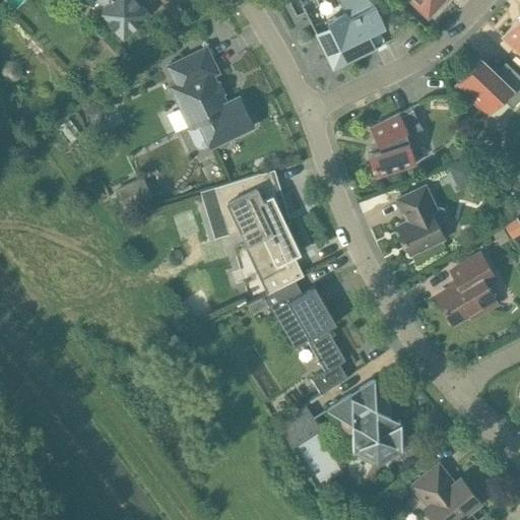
[(95,0),(103,7),(98,12),(123,39),(149,12),(136,0),(95,0)]
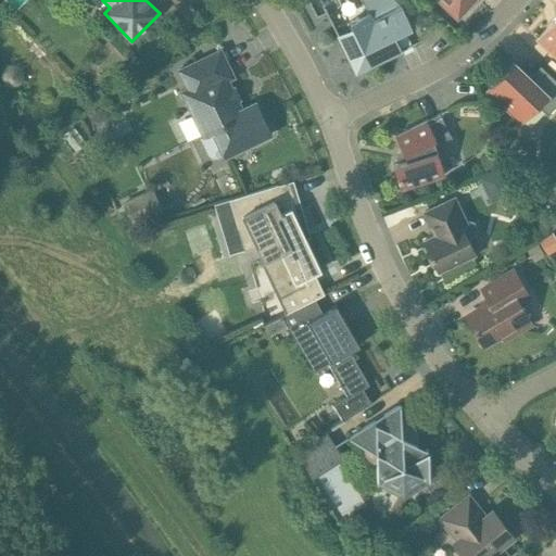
[(412,27),(402,7),(393,0),(363,0),(369,12),(350,22),(352,27),(339,34),(326,8),(324,8),(352,65),(364,70),(403,50),(395,35),(412,27)]
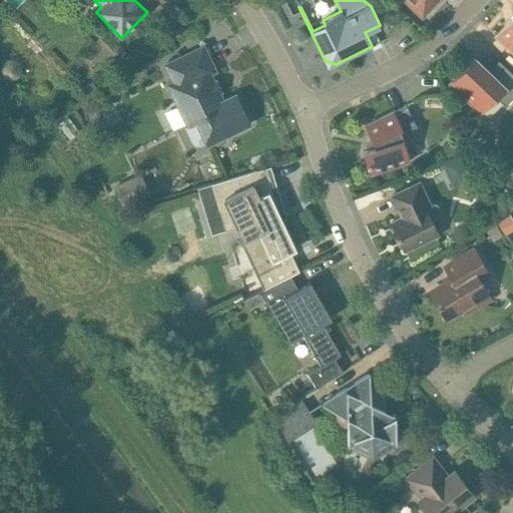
[(407,0),(422,13),(424,10),(427,13),(436,3),(433,1),(433,0),(407,0)]
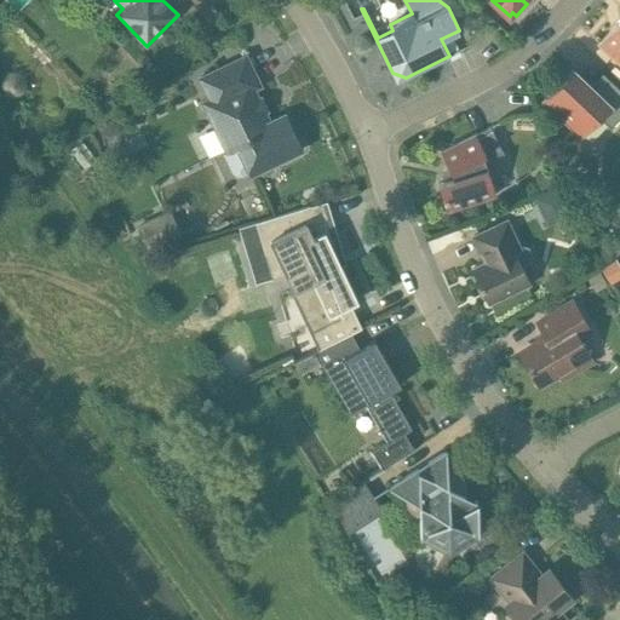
[(619,19),(598,44),(619,63),(619,19)]
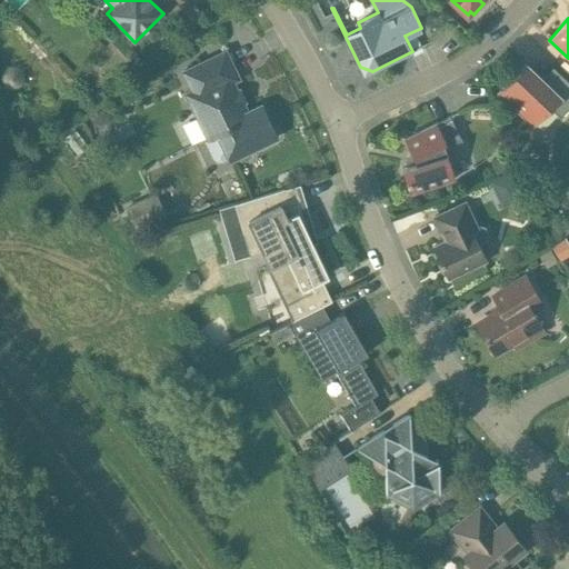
[(251,155),(251,150),(277,138),(261,106),(248,112),(232,81),(239,79),(226,51),(183,72),(192,91),(187,95),(208,139),(205,141),(213,158),(217,162),(223,162),(229,159),(230,160),(238,157),(241,160),(247,159),(251,155)]
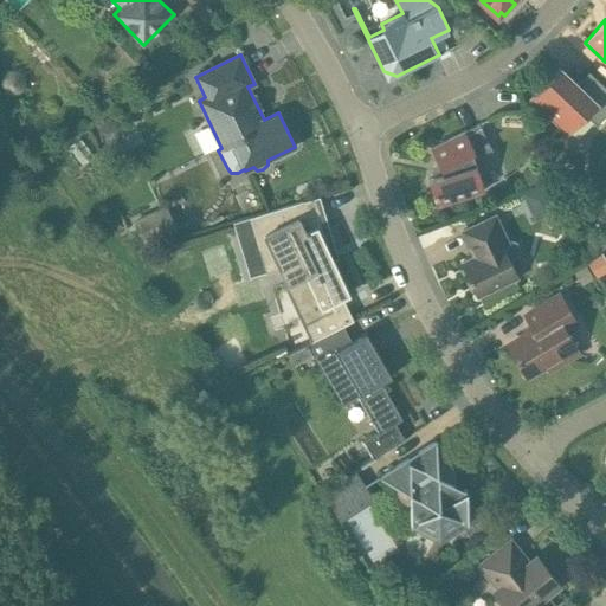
[(585,94),(560,70),(533,97),(569,133),(586,115),(597,124),(605,115),(605,88),(598,79),(585,94)]
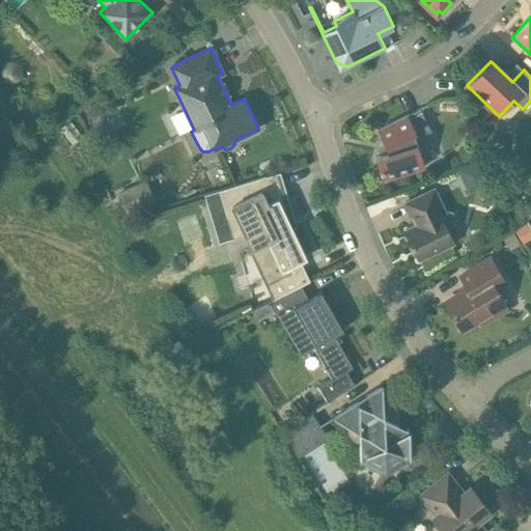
[(431,133),(420,109),(378,130),(385,144),(382,145),(381,150),(382,155),(375,157),(383,180),(424,166),(416,140),(431,133)]
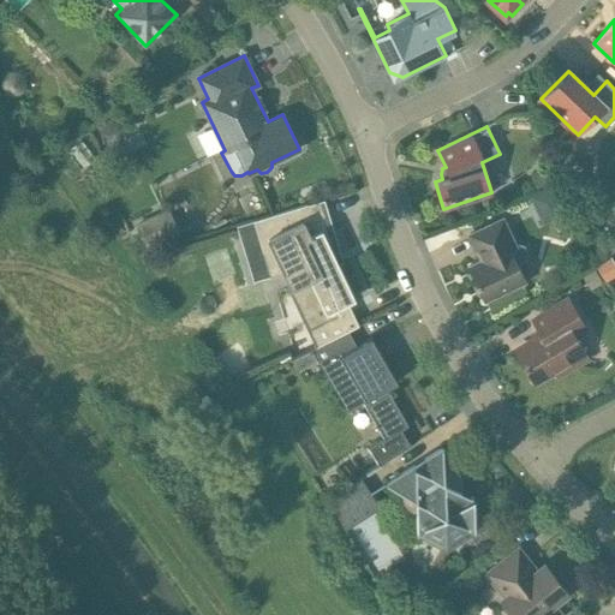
[(614,193),(614,186),(604,177),(586,197),(601,210),(614,193)]
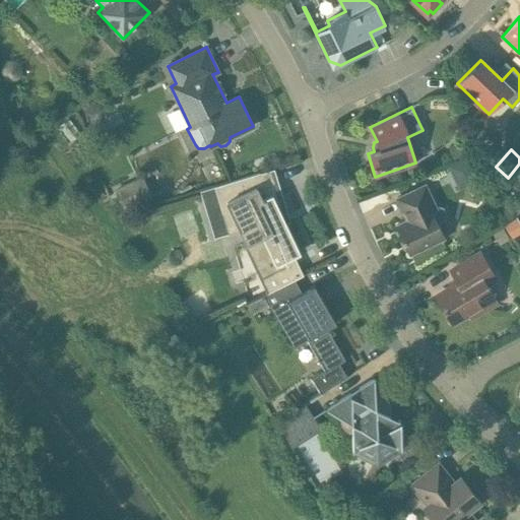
[(467,156),(461,159),(472,183),(478,180),(467,156)]
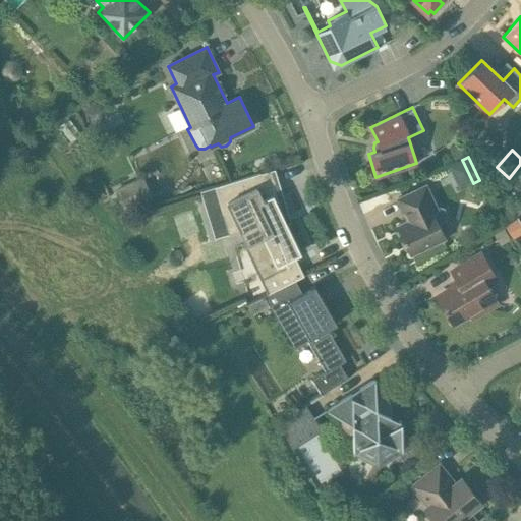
[(268,293),(295,280),(301,277),(292,257),(300,253),(287,224),(278,194),(282,193),(282,191),(278,193),(274,181),(273,181),(273,184),(265,186),(261,173),(215,188),(229,234),(241,231),(247,242),(244,243),(262,280),(268,293)]
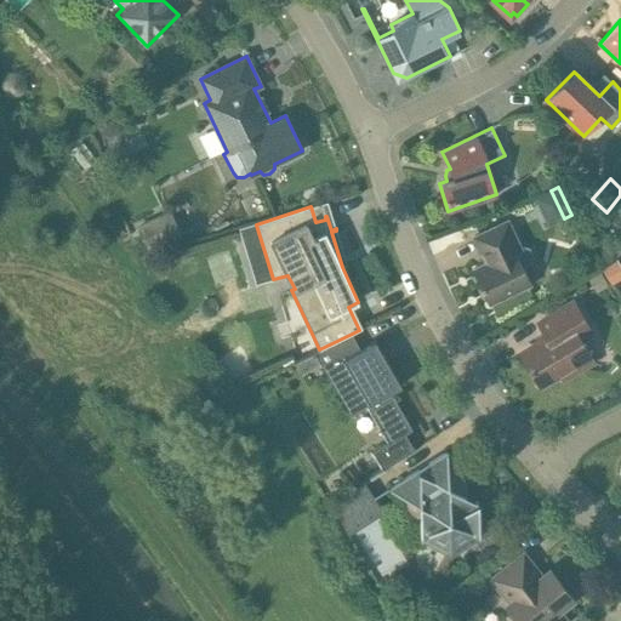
[(152,222),(137,228),(148,250),(180,235),(172,222),(155,231),(152,222)]
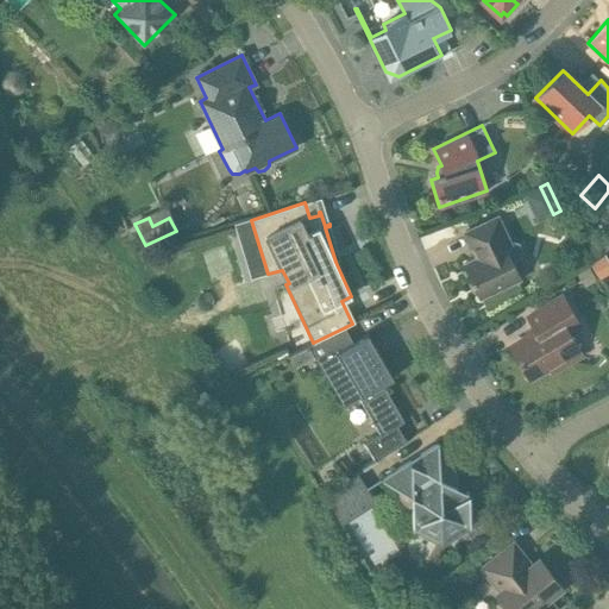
[(510,243),(497,218),(465,232),(477,258),(464,264),(479,297),(520,278),(512,261),(518,258),(520,256),(522,251),(521,248),(519,244),(514,243),(510,243)]
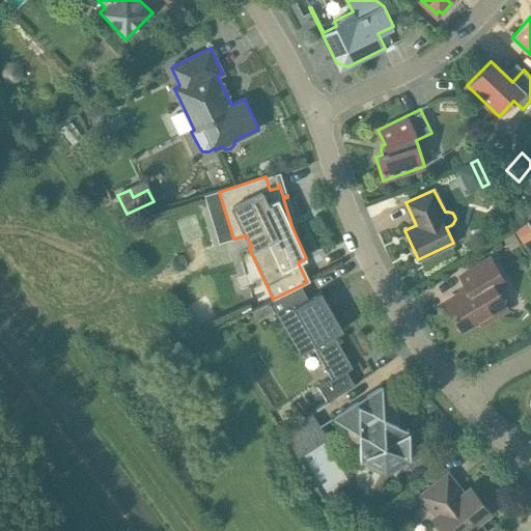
[(505,281),(491,257),(460,276),(468,289),(445,303),(460,329),(478,319),(481,324),(507,309),(495,287),(505,281)]
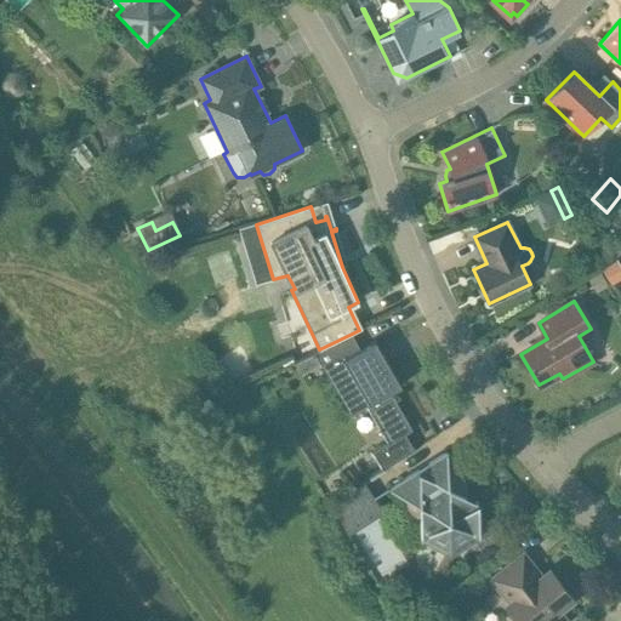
[(360,349),(352,334),(319,349),(294,362),(295,364),(296,364),(302,375),(322,364),(339,394),(354,385),(366,404),(364,405),(364,406),(366,405),(379,426),(376,428),(381,434),(382,433),(388,443),(374,451),(383,468),(380,469),(380,471),(414,450),(410,444),(408,445),(405,440),(405,439),(405,437),(404,434),(412,429),(391,392),(400,386),(375,341),(360,349)]
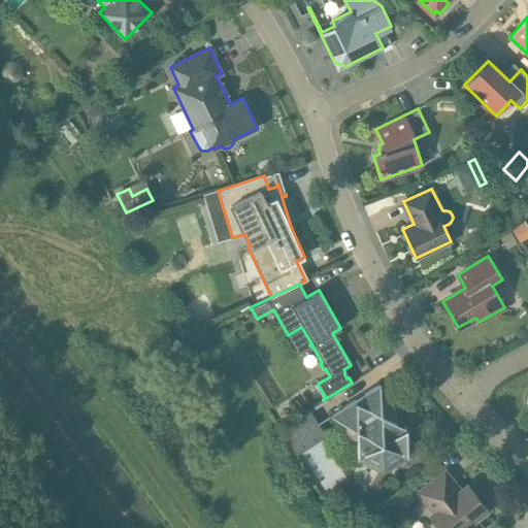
[(381,399),(381,385),(331,415),(344,422),(343,424),(342,427),(342,430),(343,432),(344,435),(345,437),(348,439),(350,440),(352,441),(355,442),(357,442),(358,457),(384,471),(408,456),(406,427),(394,420),(394,418),(395,415),(395,413),(394,409),(393,407),(392,405),(390,403),(388,401),(386,400),(384,400),(381,399)]
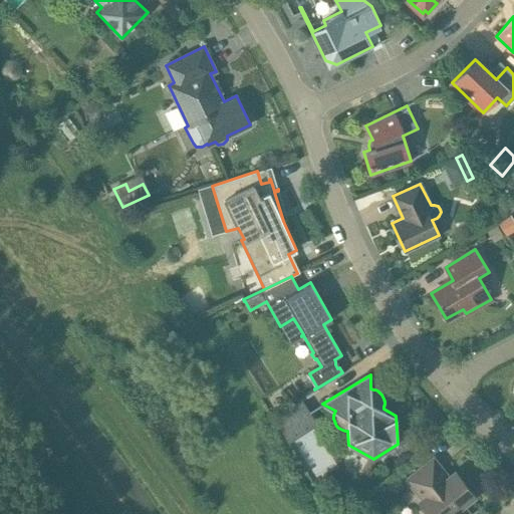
[(310,412),(301,399),(272,417),(281,431),(310,412)]
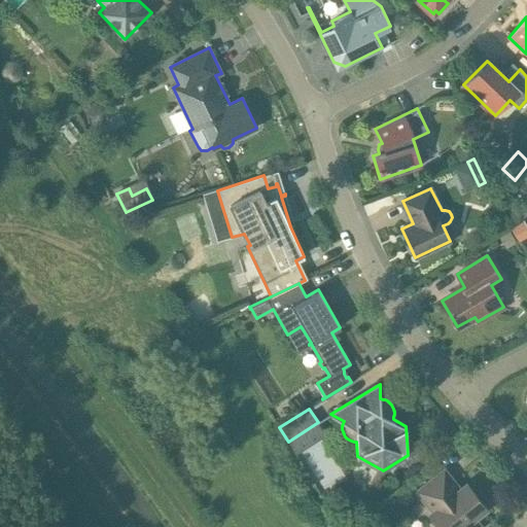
[(460,488),(444,468),(416,491),(432,511),(429,513),(441,526),(481,526),(482,526),(475,519),(487,508),(466,483),(460,488)]
